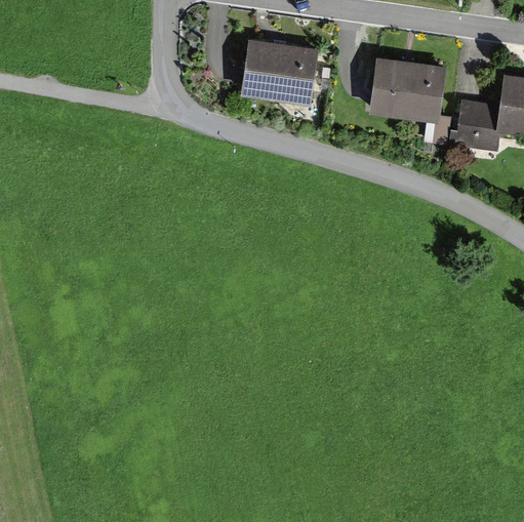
[(248,39),(240,95),(311,105),(319,49),(248,39)]
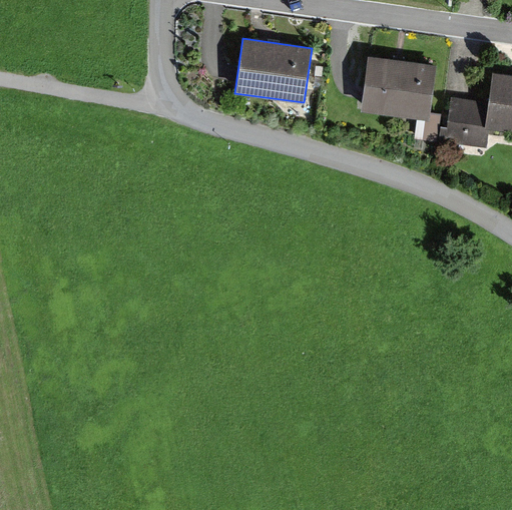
[(367,55),(360,110),(417,117),(429,119),(430,113),(436,64),(367,55)]
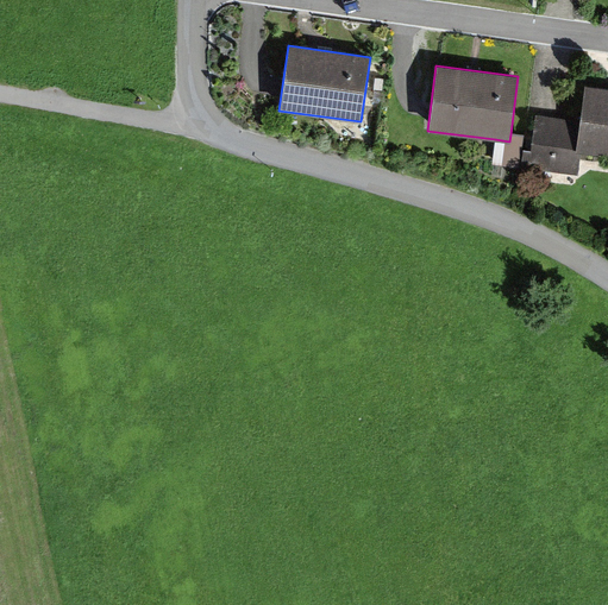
[(581,152),(607,155),(607,89),(584,87),(578,124),(575,151),(581,152)]
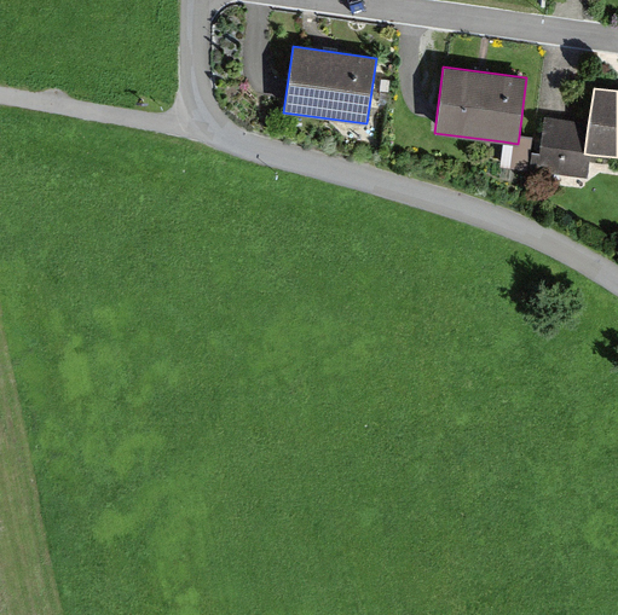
[(588,126),(544,120),(537,172),(587,179),(590,155),(584,154),(588,126)]
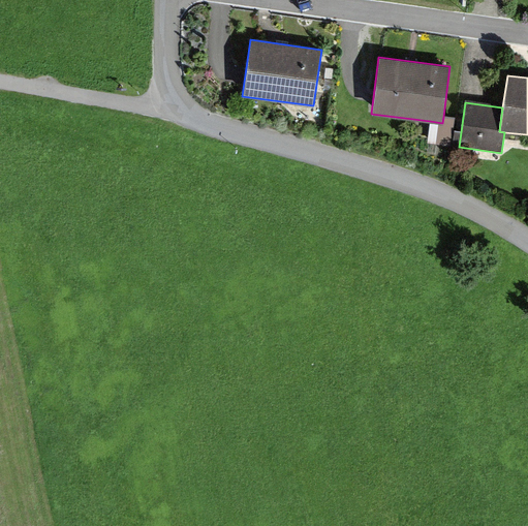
[(427,145),(451,148),(455,118),(443,117),(442,123),(430,121),(427,145)]
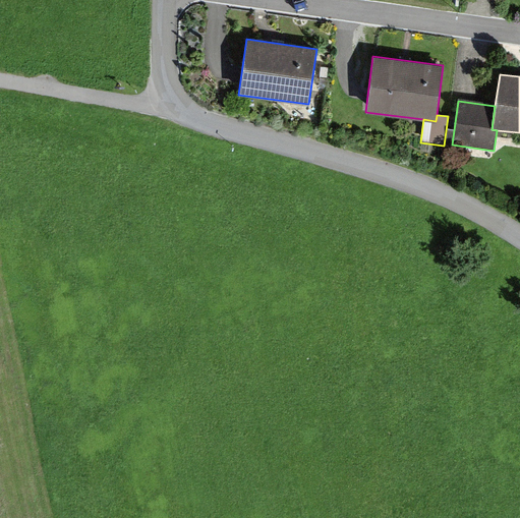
All buildings are outlined.
